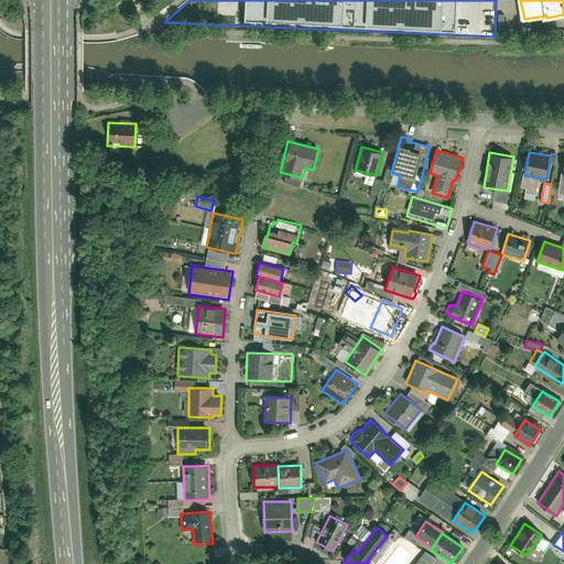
[(405,563),(412,555),(399,545),(384,563),(405,563)]
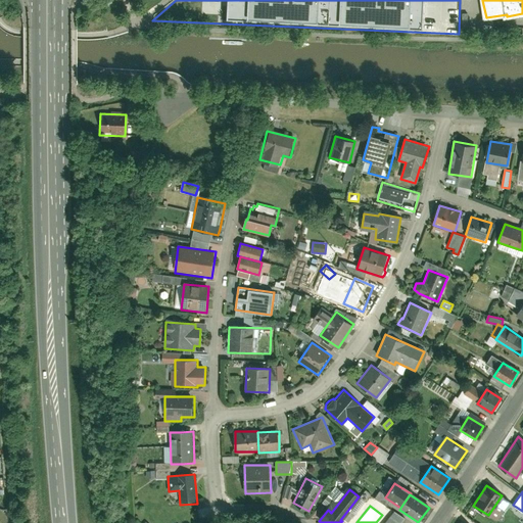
[(401,522),(405,519),(395,511),(384,522),(401,522)]
